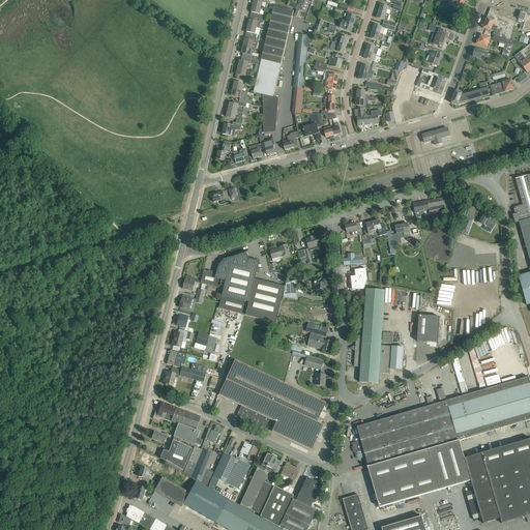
[(300,0),(297,9),(294,17),(299,19),(299,17),(301,11),(306,13),(310,3),(312,4),(313,0),(311,0),(311,2),(305,0),(300,0)]
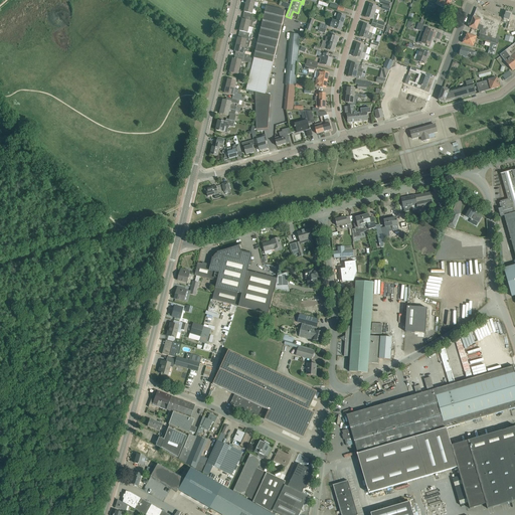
[(428,0),(426,6),(436,10),(438,5),(436,5),(438,0),(428,0)]
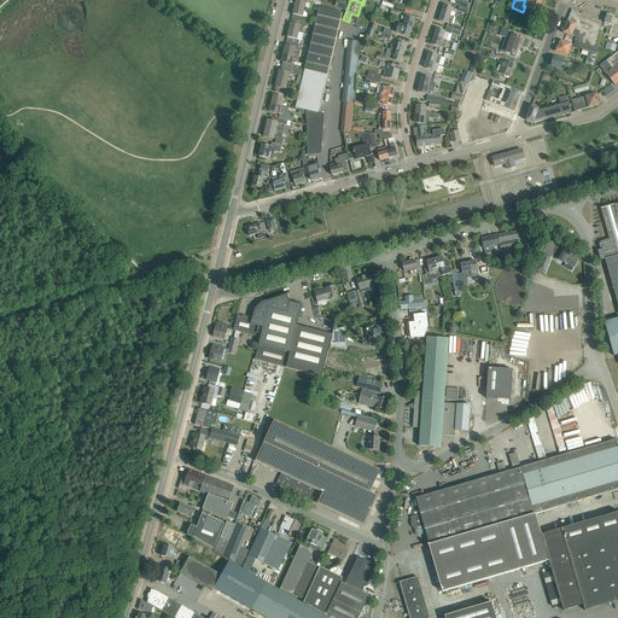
[(525,0),(523,6),(525,6),(537,11),(542,0),(525,0)]
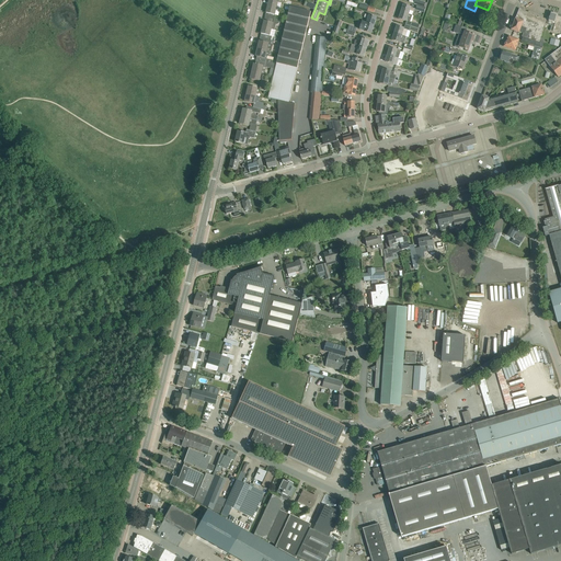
[(401,12),(409,14),(410,11),(413,12),(414,9),(411,8),(403,6),(401,12)]
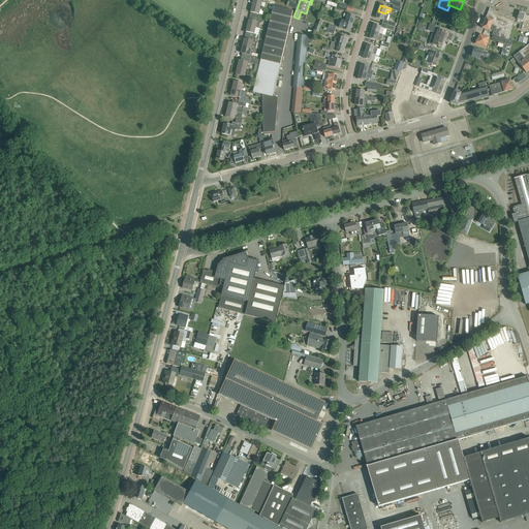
[(260,8),(253,6),(251,12),(250,13),(253,14),(253,17),(259,19),(260,14),(259,14),(260,8)]
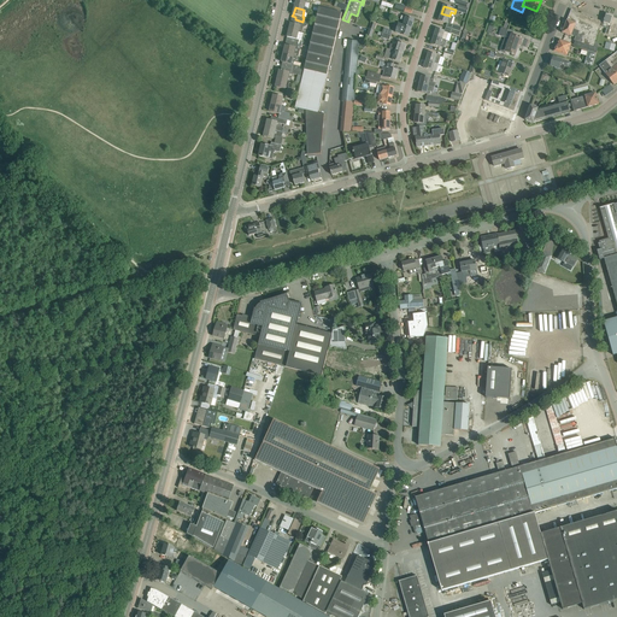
[(342,13),(319,7),(307,58),(330,63),(342,13)]
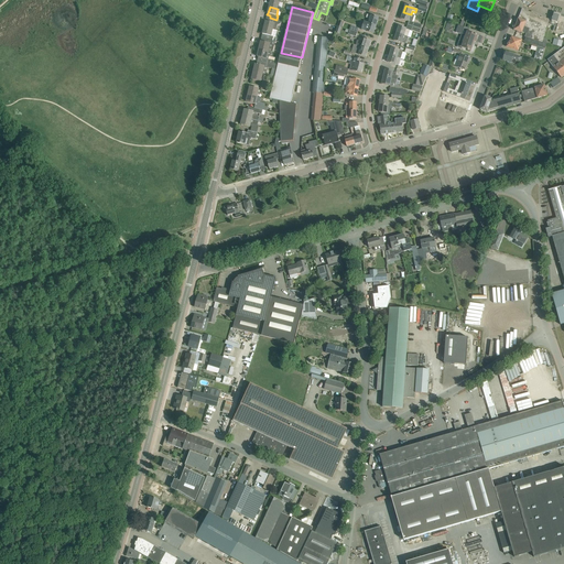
[(522,9),(518,20),(525,22),(522,32),(527,33),(524,38),(525,38),(524,43),(545,50),(546,44),(542,43),(543,40),(545,35),(546,31),(550,20),(534,13),(532,12),(531,12),(522,9)]
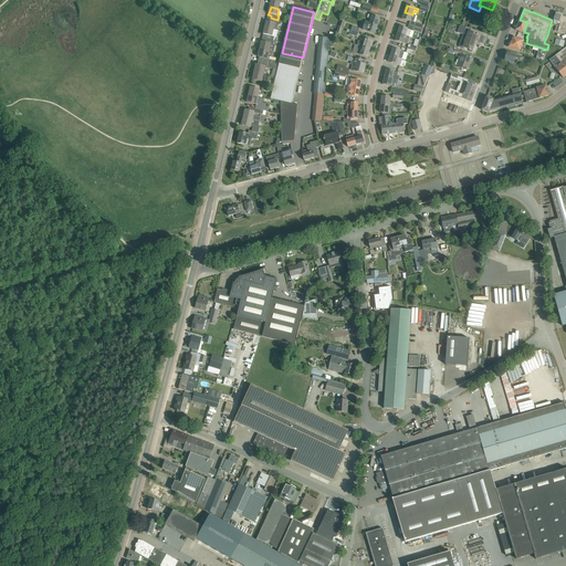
[(416,16),(412,14),(405,12),(402,19),(413,22),(416,16)]
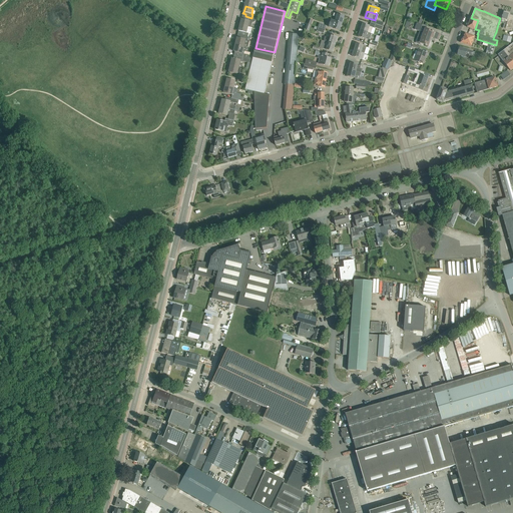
[(502,11),(500,16),(503,16),(501,20),(501,23),(504,24),(503,28),(505,28),(507,22),(508,22),(510,15),(510,14),(502,11)]
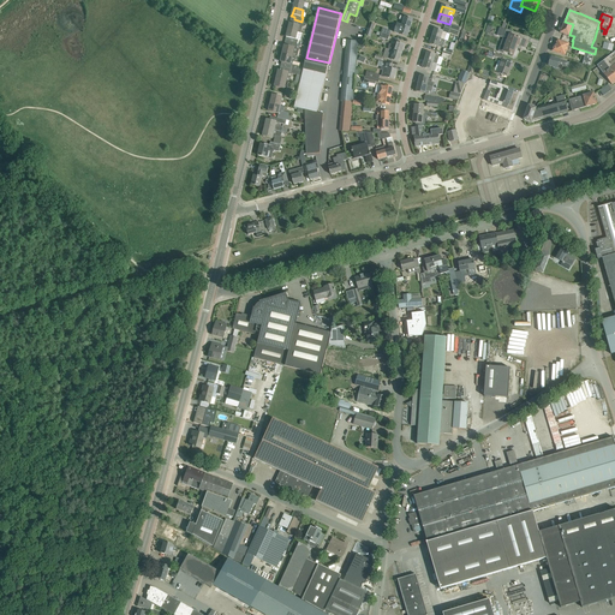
[(402,25),(410,28),(413,19),(405,17),(400,16),(399,19),(404,22),(402,25)]
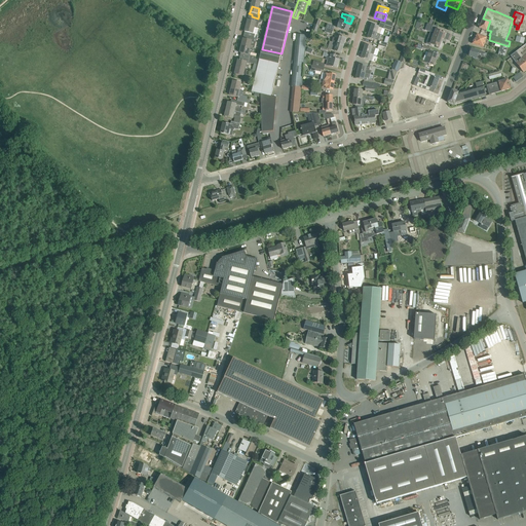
[(260,24),(262,22),(262,20),(252,16),(251,20),(248,19),(248,20),(247,26),(258,29),(259,24),(260,24)]
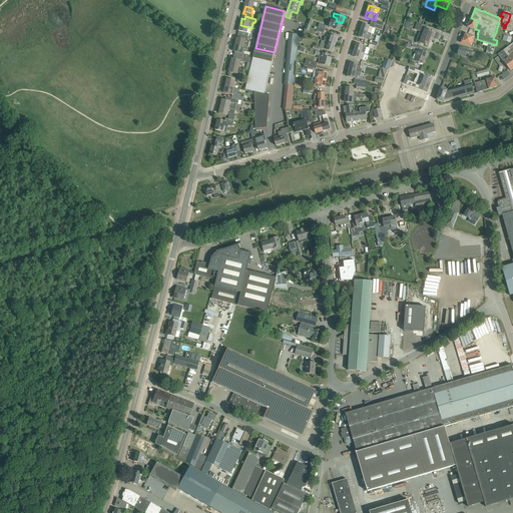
[(478,20),(471,18),(467,27),(468,27),(475,30),(475,29),(478,20)]
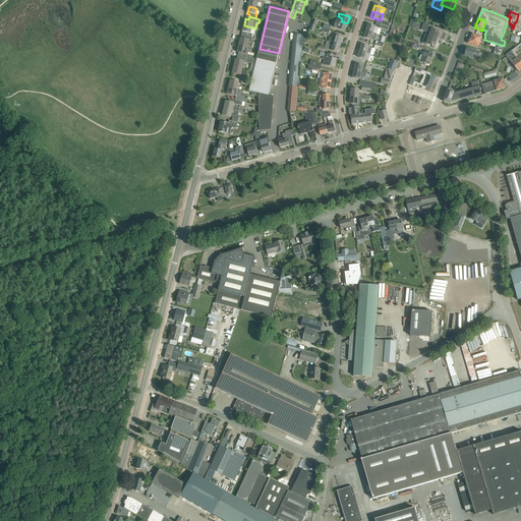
[(345,32),(347,23),(341,21),(337,20),(335,27),(339,29),(339,30),(345,32)]
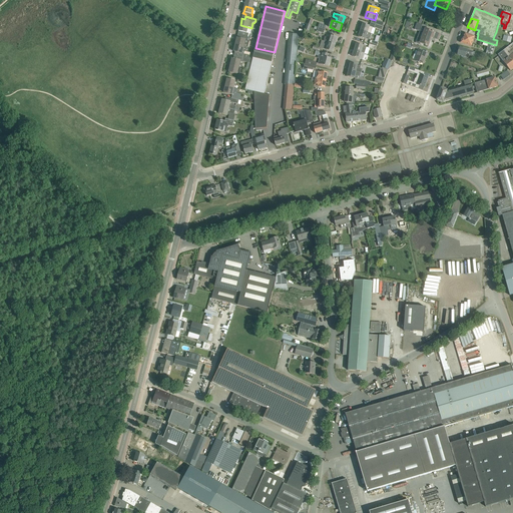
[(417,23),(416,27),(414,26),(414,29),(415,29),(415,30),(420,31),(422,25),(417,23)]
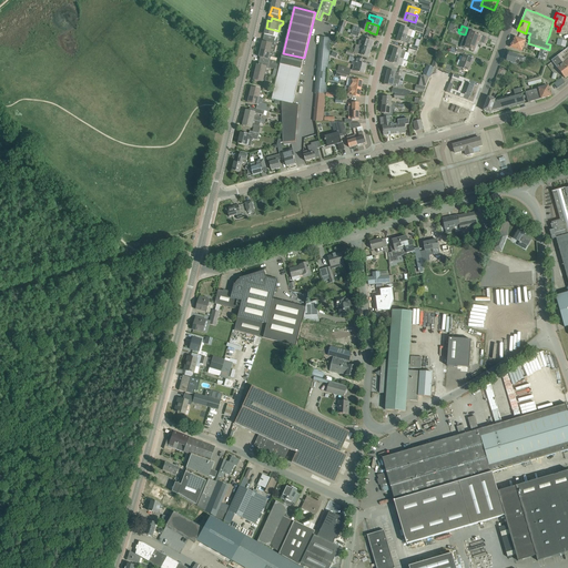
[(402,27),(399,33),(407,37),(411,38),(413,30),(409,29),(402,27)]
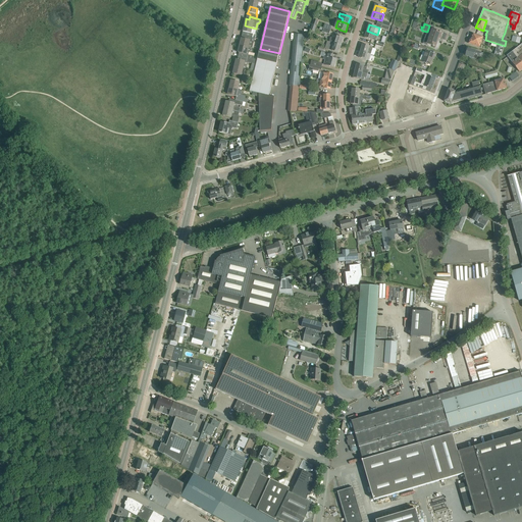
[(253,28),(245,25),(244,32),(243,32),(243,33),(246,34),(245,36),(253,38),(253,34),(251,34),(253,28)]
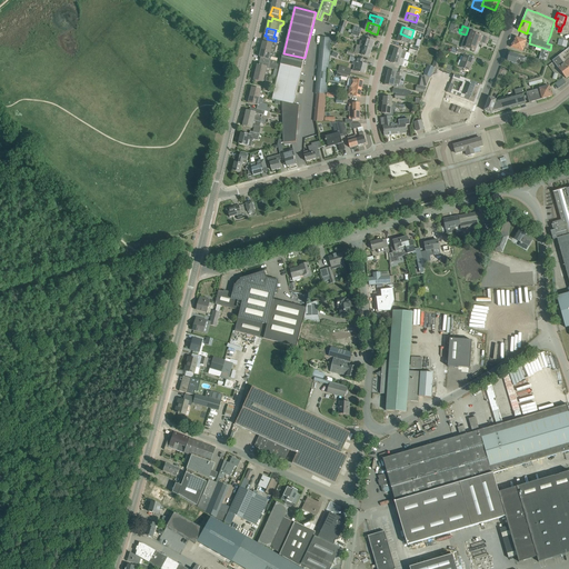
[(486,45),(489,38),(471,32),(468,42),(463,41),(461,48),(466,49),(467,48),(472,50),(473,51),(473,50),(476,51),(479,41),(486,45)]
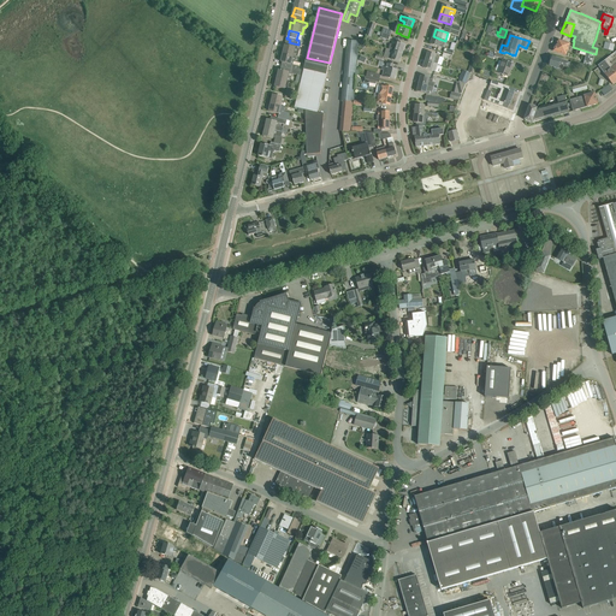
[(442,40),(433,36),(431,45),(439,47),(443,48),(444,45),(440,43),(442,40)]
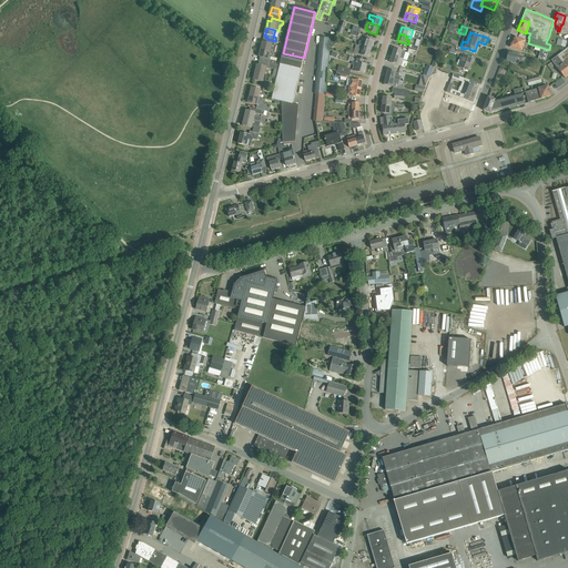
[(318,66),(328,67),(331,38),(321,37),(318,66)]
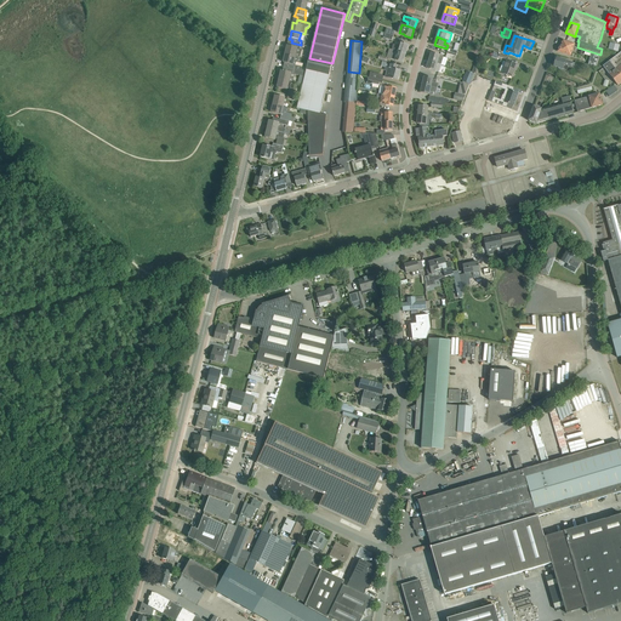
[(575,45),(569,43),(563,40),(560,47),(559,46),(558,51),(570,56),(575,45)]
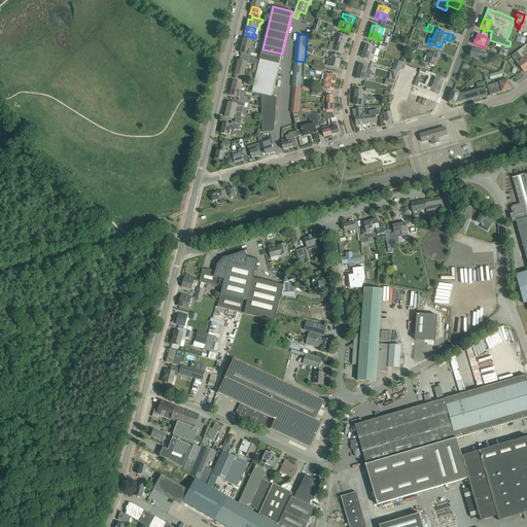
[(334,42),(345,46),(347,38),(341,36),(340,37),(337,35),(336,38),(334,38),(332,42),(334,42)]
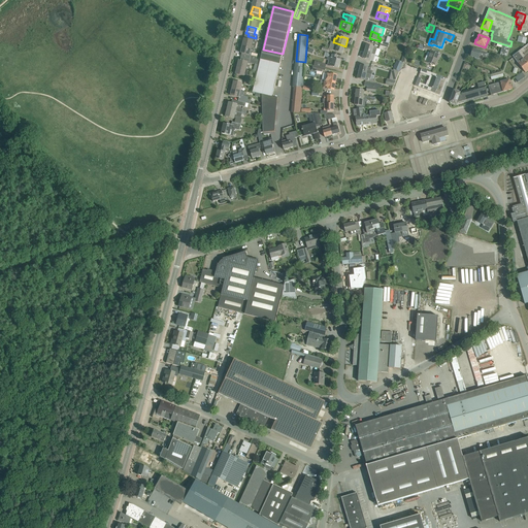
[(251,48),(253,41),(260,43),(261,39),(256,38),(248,36),(246,40),(244,39),(242,46),(251,48)]
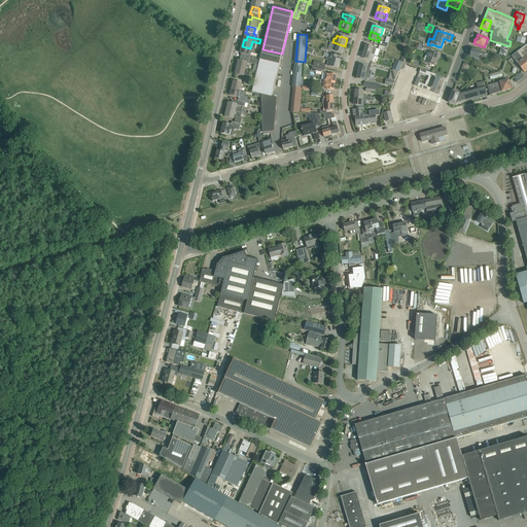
[(342,54),(345,46),(334,42),(331,47),(332,47),(331,49),(336,51),(342,54)]
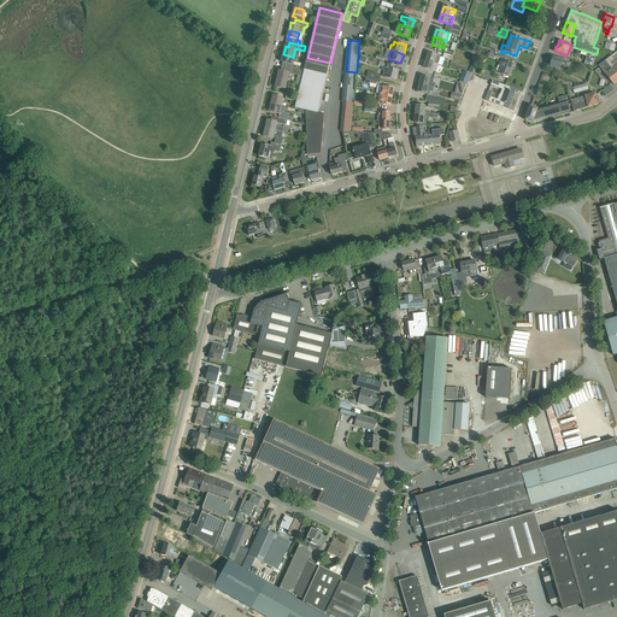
[(597,56),(588,52),(587,57),(585,64),(592,68),(597,56)]
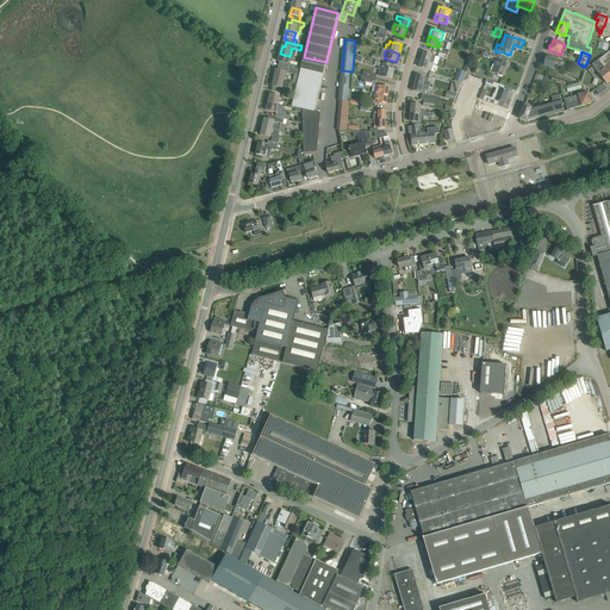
[(609,81),(609,51),(592,66),(607,85),(609,81)]
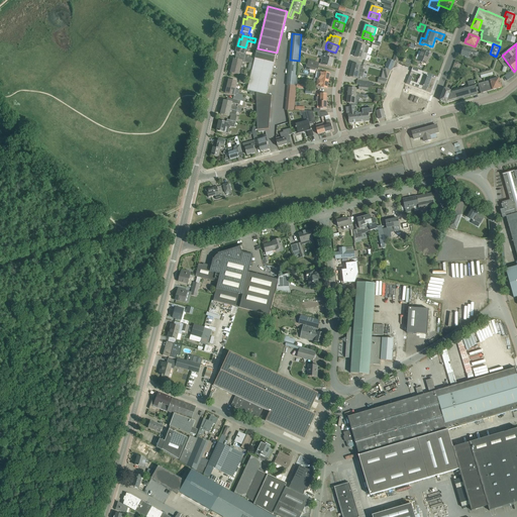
[(357,50),(368,54),(370,47),(366,46),(359,44),(357,50)]
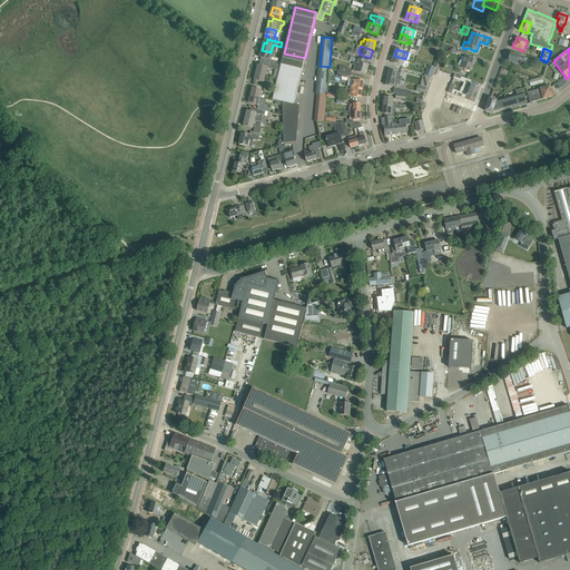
[(261,61),(276,66),(278,59),(273,58),(273,57),(272,57),(272,58),(269,57),(271,52),(262,50),(261,57),(262,58),(261,61)]
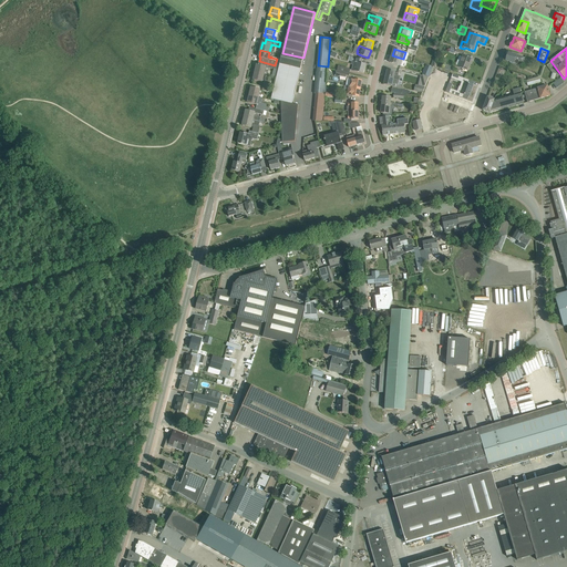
[(279,65),(278,65),(278,70),(271,100),(280,102),(292,104),(303,58),(282,53),(279,65)]
